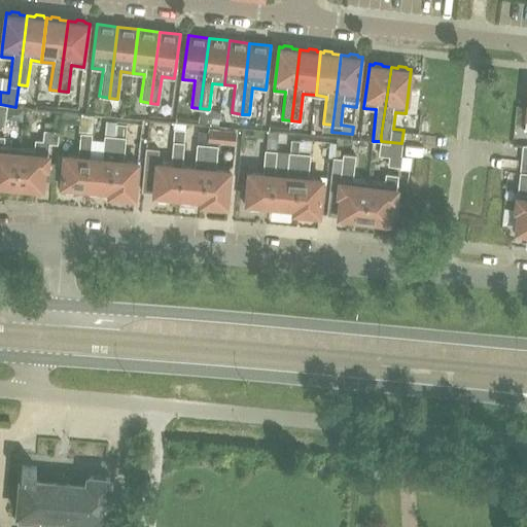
[(0,129),(8,131),(10,106),(0,104),(0,129)]
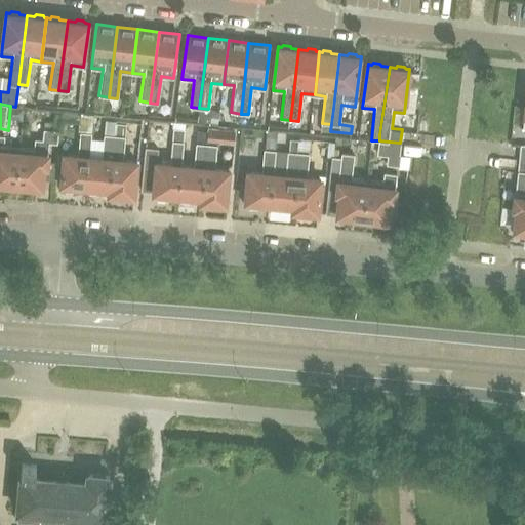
[(80,132),(78,155),(65,154),(62,189),(85,191),(89,156),(91,143),(93,114),(61,111),(59,114),(59,120),(79,122),(78,131),(80,132)]
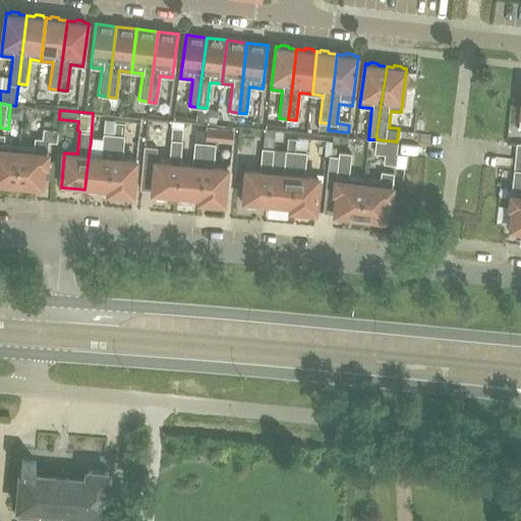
[(53,179),(54,173),(56,150),(48,149),(48,140),(57,141),(59,119),(59,113),(55,112),(54,123),(44,122),(43,138),(35,137),(34,148),(21,147),(17,183),(42,186),(43,178),(53,179)]
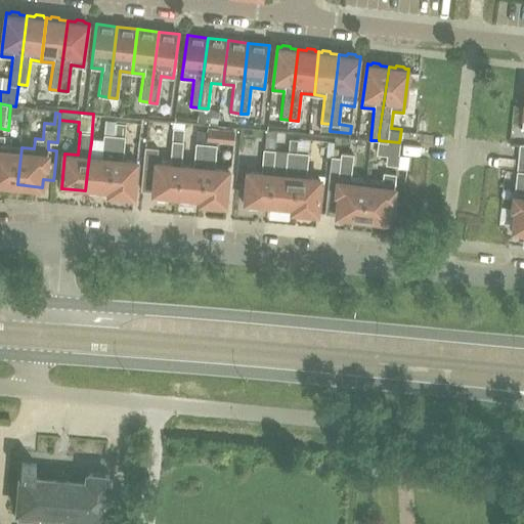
[(108,192),(113,159),(117,123),(116,123),(116,120),(105,119),(102,144),(91,142),(89,156),(85,190),(108,192)]
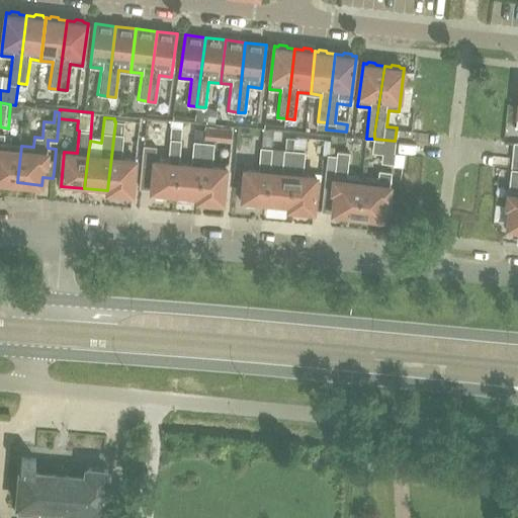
[(135,159),(121,158),(124,122),(115,121),(111,157),(107,190),(132,193),(135,159)]
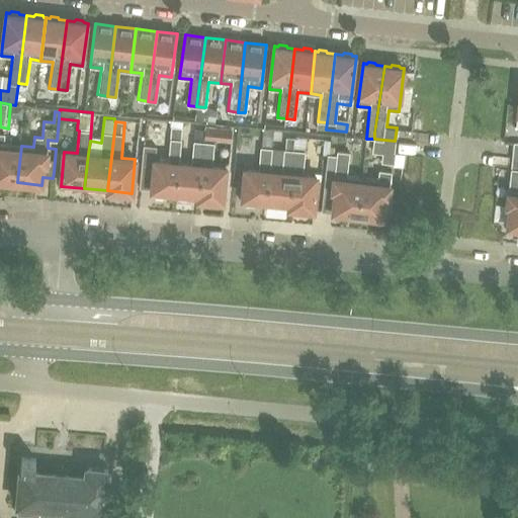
[(205,125),(205,130),(199,199),(223,201),(226,167),(211,166),(213,143),(216,143),(216,140),(231,142),(233,128),(205,125)]
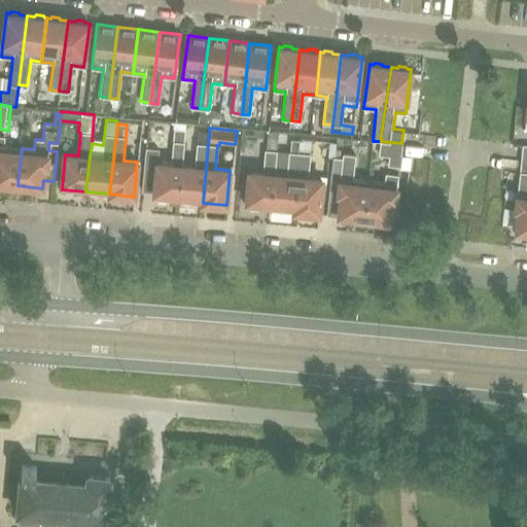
[(195,167),(182,166),(180,201),(203,203),(209,132),(198,131),(195,167)]
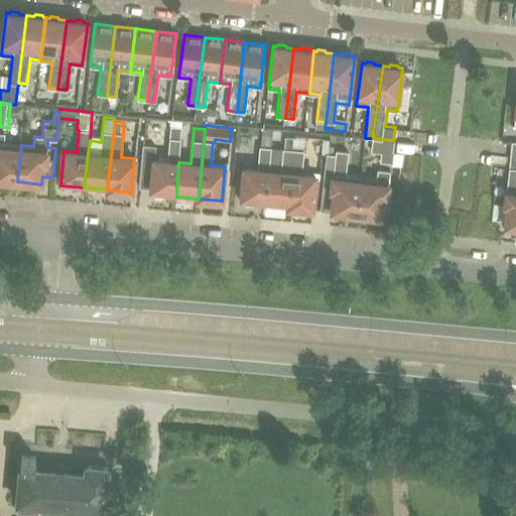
[(260,146),(258,169),(244,168),(241,203),(265,205),(268,170),(271,129),(263,128),(261,146),(260,146)]
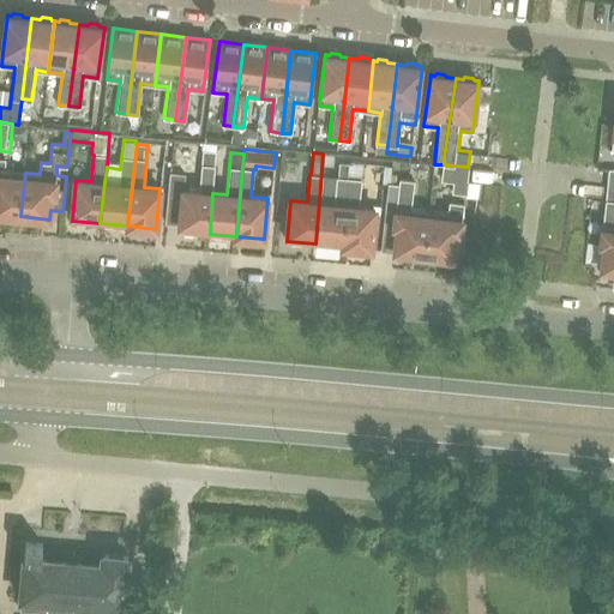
[(0,214),(20,216),(25,173),(6,170),(7,160),(0,158),(0,214)]
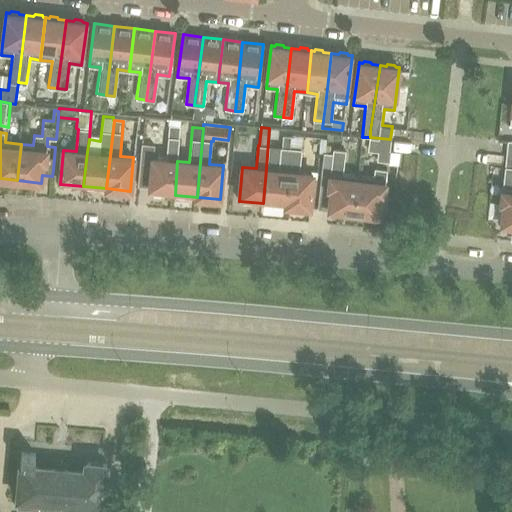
[(166,160),(153,158),(154,144),(142,143),(138,186),(150,187),(149,193),(175,195),(177,161),(179,137),(168,136),(166,160)]
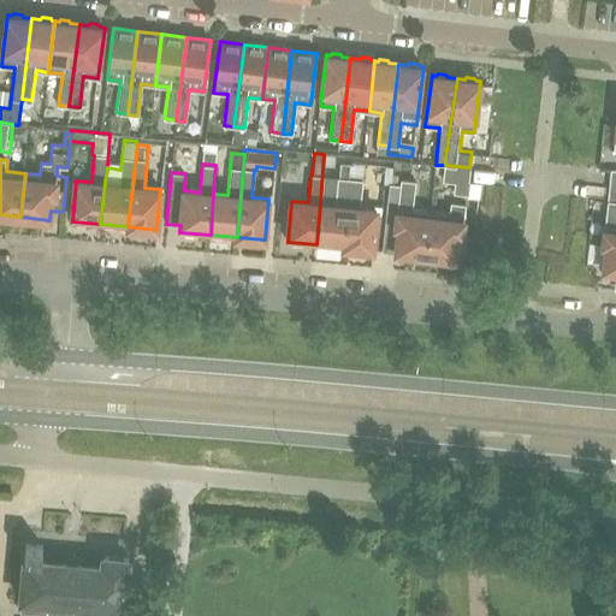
[(345,247),(348,206),(350,178),(349,178),(350,164),(341,164),(339,177),(337,177),(335,205),(320,203),(317,244),(345,247)]
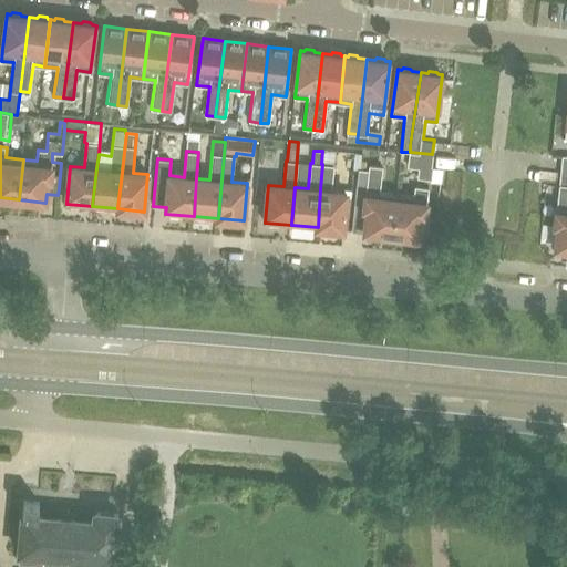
[(353,168),(359,168),(352,230),(391,235),(397,194),(381,193),(383,165),(370,164),(370,168),(366,167),(366,160),(361,160),(361,153),(354,152),(353,168)]
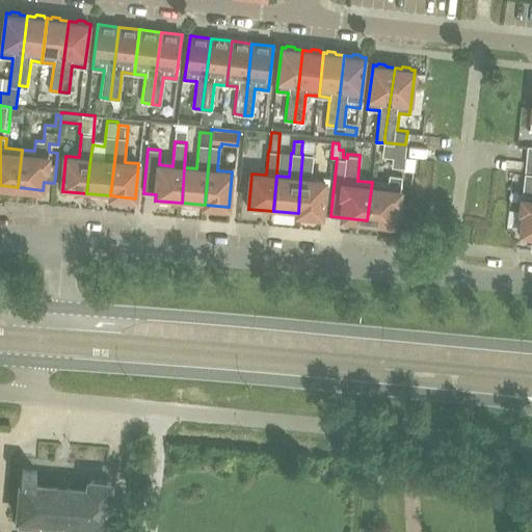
[(403,166),(405,144),(384,142),(382,156),(393,158),(392,165),(403,166)]
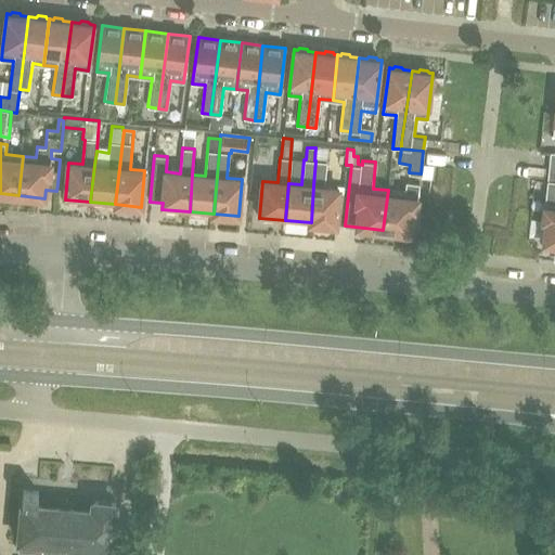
[(315,160),(313,185),(311,222),(336,224),(339,188),(324,186),(326,162),(315,160)]
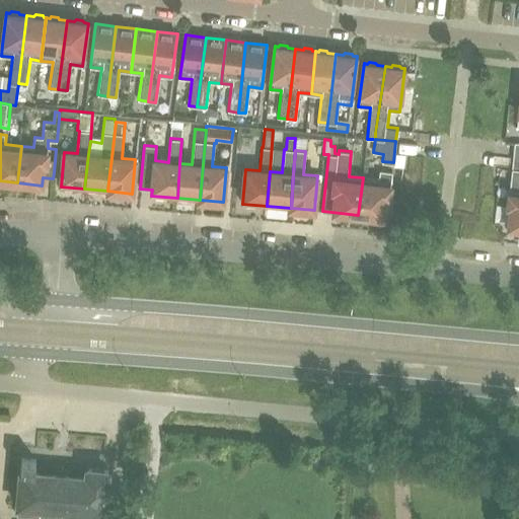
[(518,158),(513,157),(512,169),(508,206),(512,207),(510,227),(518,228),(518,158)]
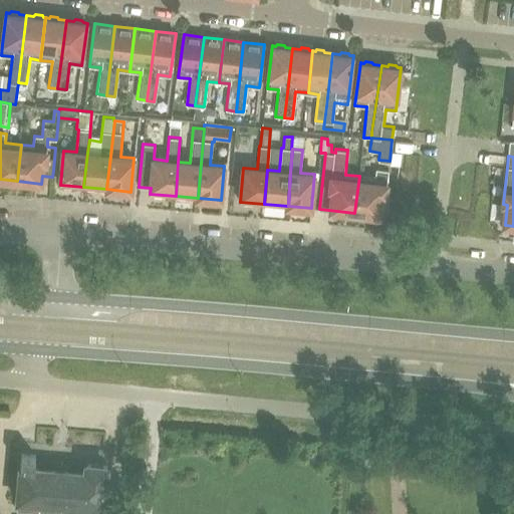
[(372,178),(359,176),(354,213),(379,215),(381,194),(386,194),(388,169),(374,167),(372,178)]
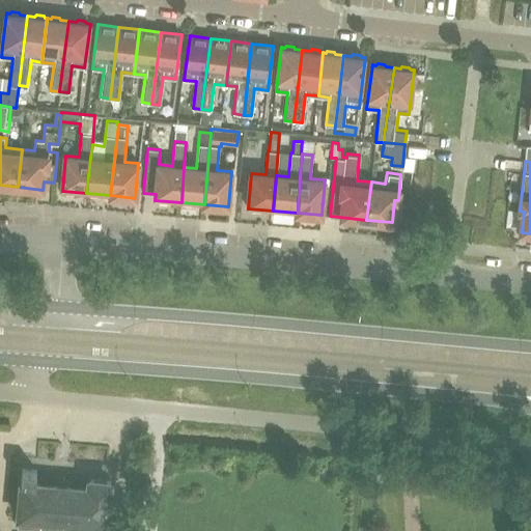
[(37,470),(23,469),(17,527),(39,529),(38,530),(106,530),(111,481),(89,479),(88,487),(68,485),(70,477),(56,476),(55,485),(35,483),(37,470)]
